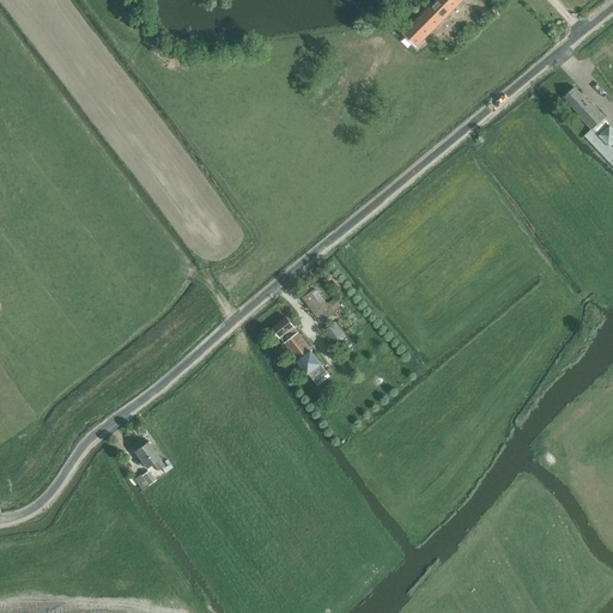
[(436,0),(404,34),(417,46),(462,0),(436,0)]
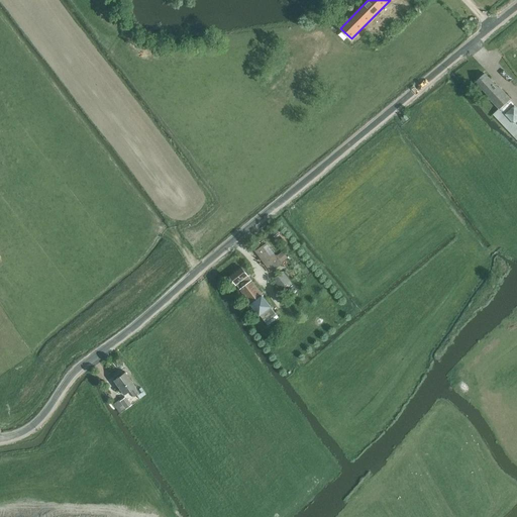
[(476,82),(489,96),(488,97),(499,109),(493,115),(516,139),(516,108),(515,106),(510,100),(499,87),(498,88),(485,74),(476,82)]
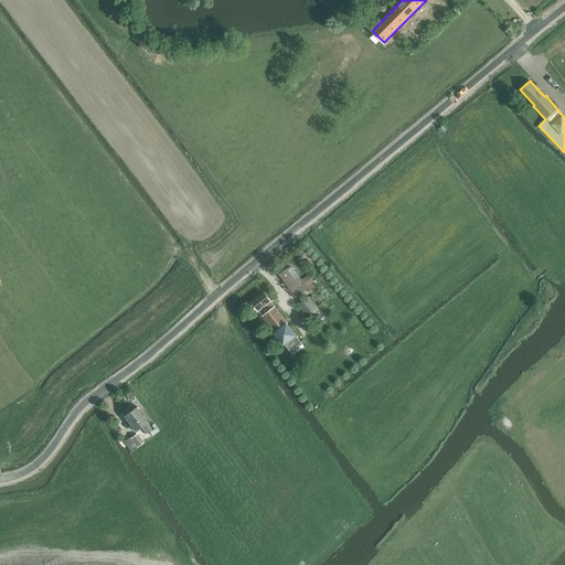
[(304,255),(299,249),(295,254),(299,259),(304,255)]
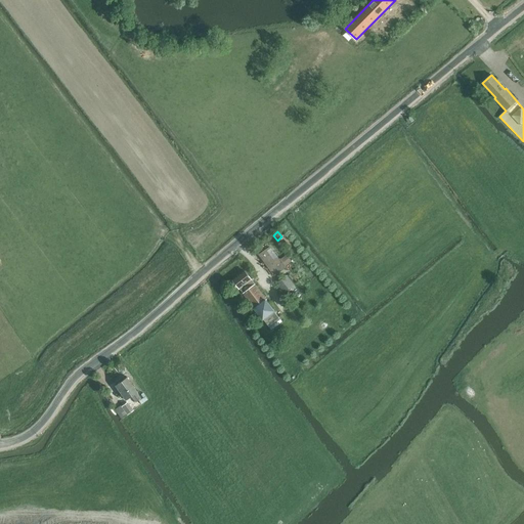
[(271,260),(272,259),(267,252),(261,256),(275,274),(279,271),(271,260)]
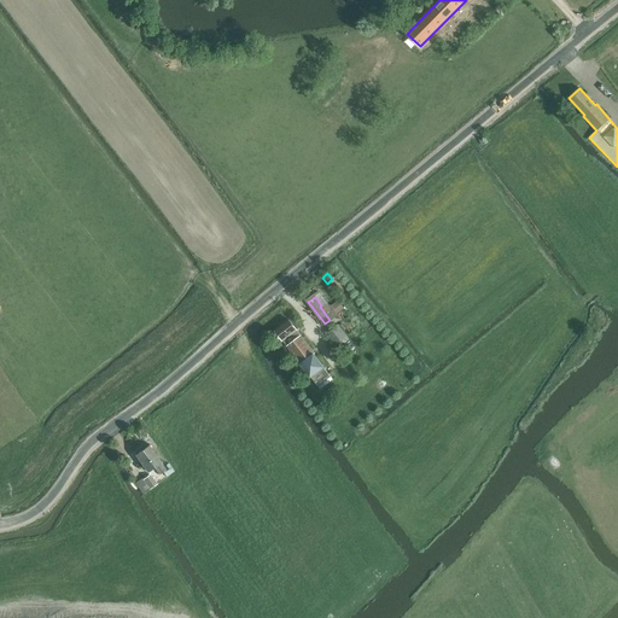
[(337,301),(330,307),(336,315),(343,309),(337,301)]
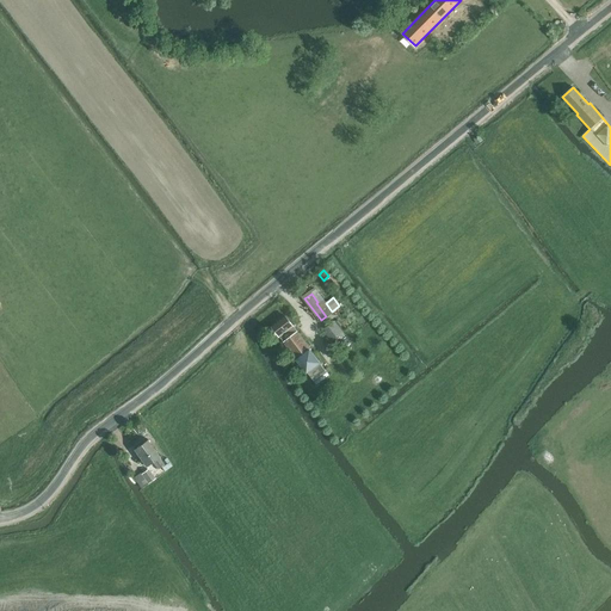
[(285,316),(272,327),(307,372),(316,384),(329,375),(321,364),(310,350),(285,316)]
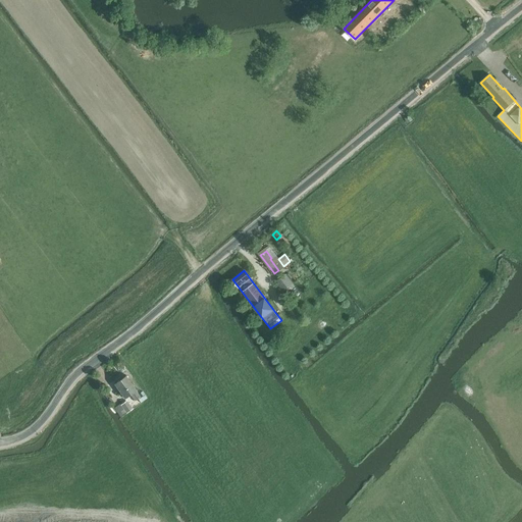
[(285,274),(275,281),(283,292),(293,283),(285,274)]
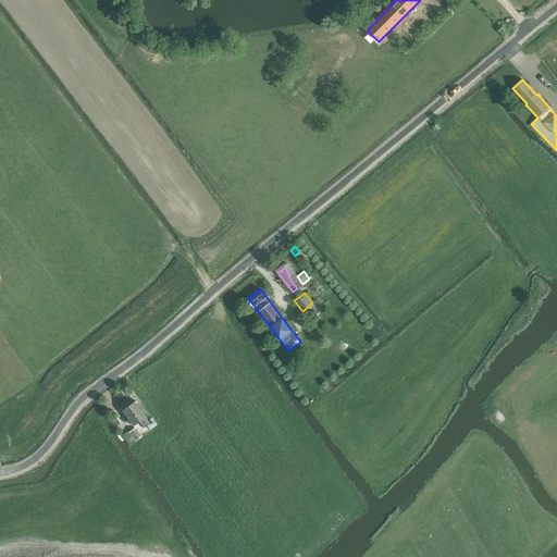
[(122,410),(133,425),(139,421),(144,428),(149,424),(145,418),(145,417),(134,401),(122,410)]
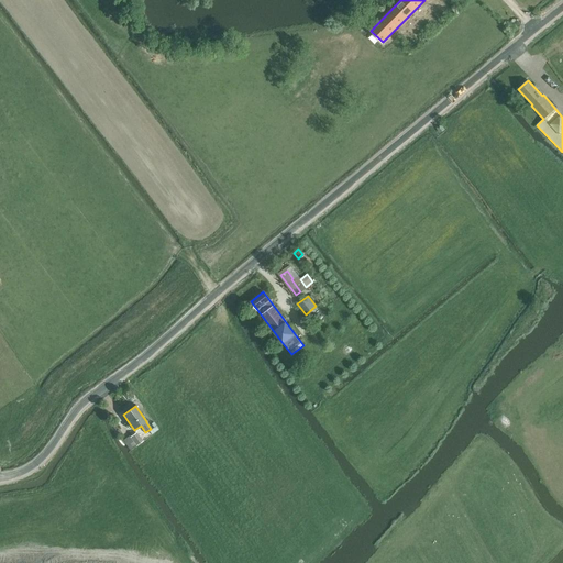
[(130,437),(136,445),(143,441),(136,432),(130,437)]
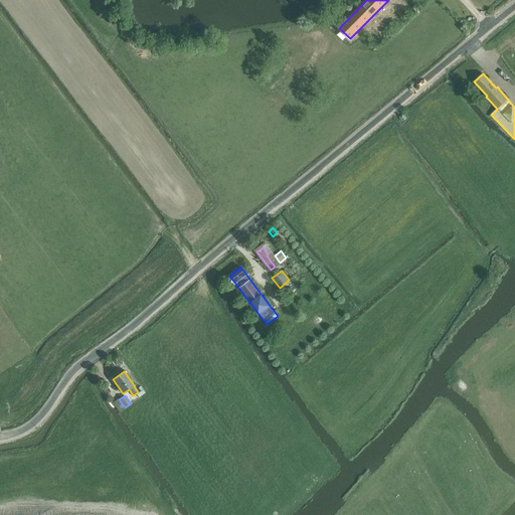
[(119,399),(114,403),(119,411),(125,407),(119,399)]
